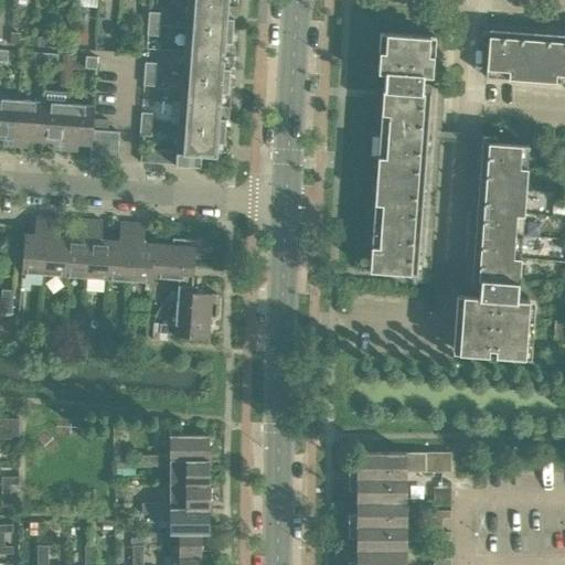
[(193,0),(191,27),(182,152),(140,149),(139,162),(200,167),(201,155),(215,156),(216,142),(223,142),(225,118),(219,117),(221,92),(227,93),(228,67),(222,67),(224,42),(231,42),(232,30),(233,18),(226,17),(226,0),(193,0)]
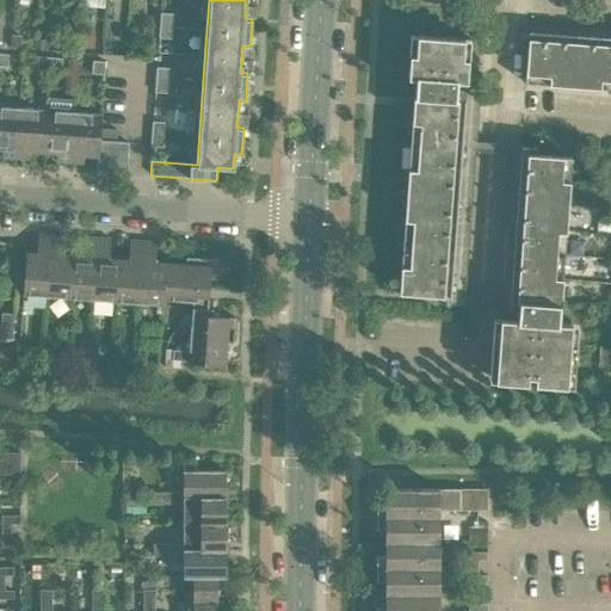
[(160,12),(159,25),(172,26),(173,13),(160,12)]
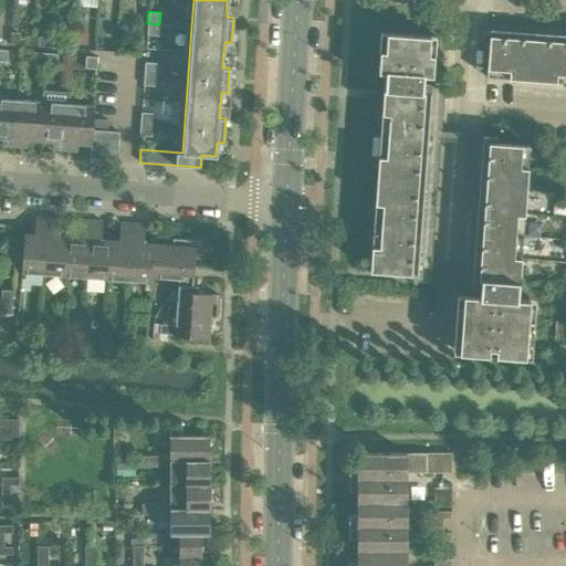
[(159,24),(147,23),(147,35),(158,35),(159,24)]
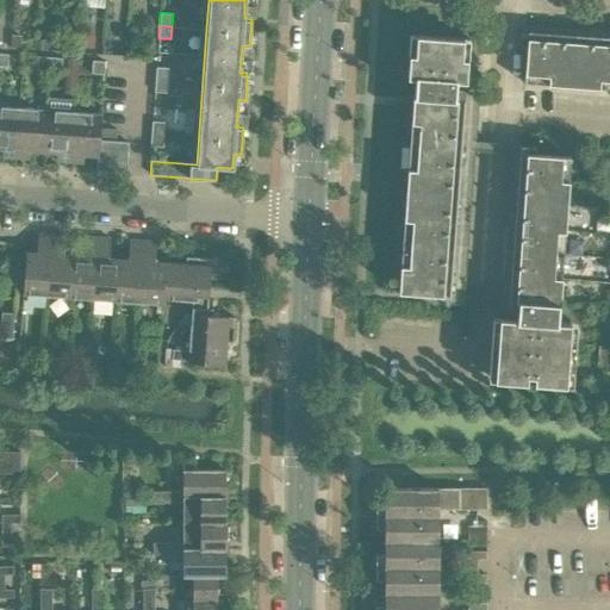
[(524,82),(574,87),(578,35),(528,31),(524,82)]
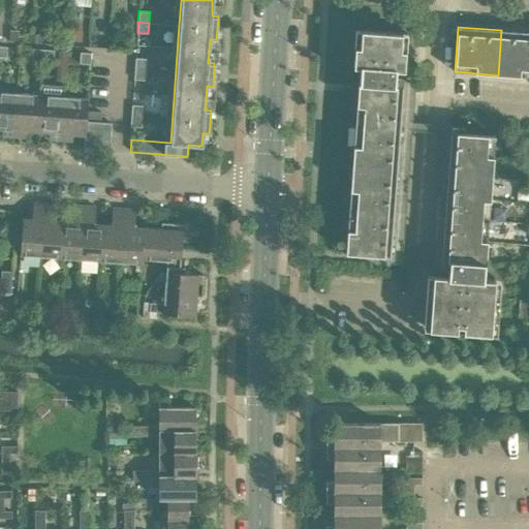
[(9,30),(8,41),(18,42),(19,30),(9,30)]
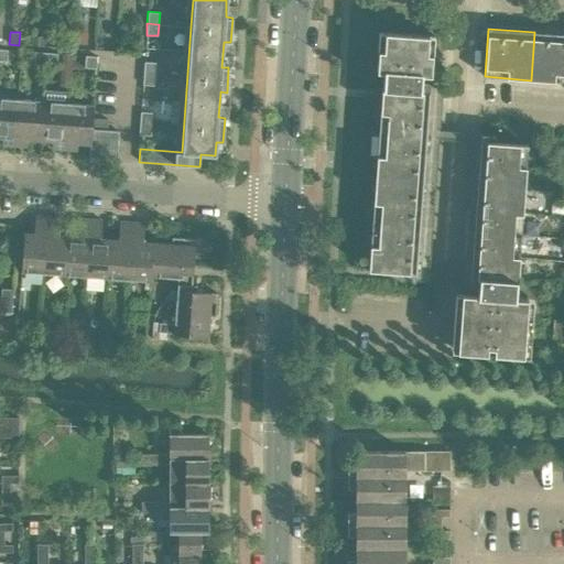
[(381,88),(381,91),(381,96),(368,270),(416,273),(429,99),(430,91),(420,91),(421,75),(430,75),(433,36),(384,32),(382,51),(378,50),(376,71),(383,72),(382,88),(381,88)]
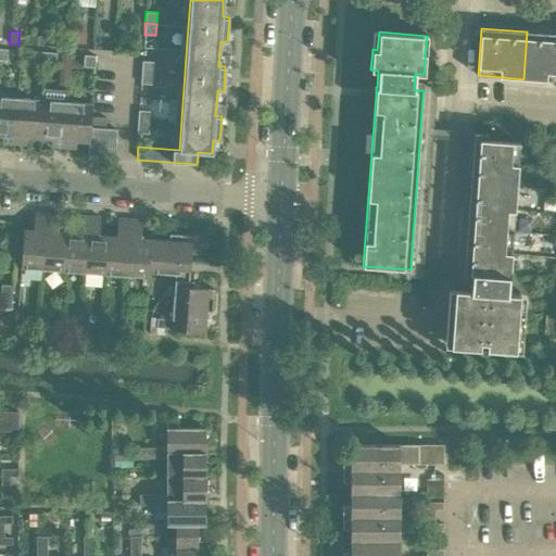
[(523,79),(555,80),(555,34),(527,32),(523,79)]
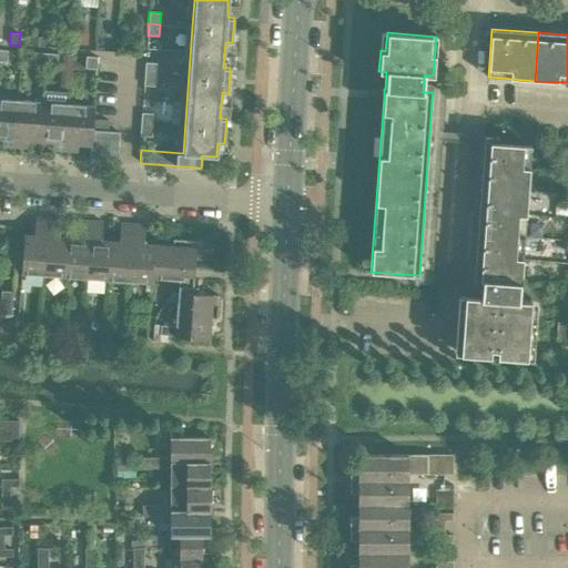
[(32,37),(32,46),(44,47),(44,37),(32,37)]
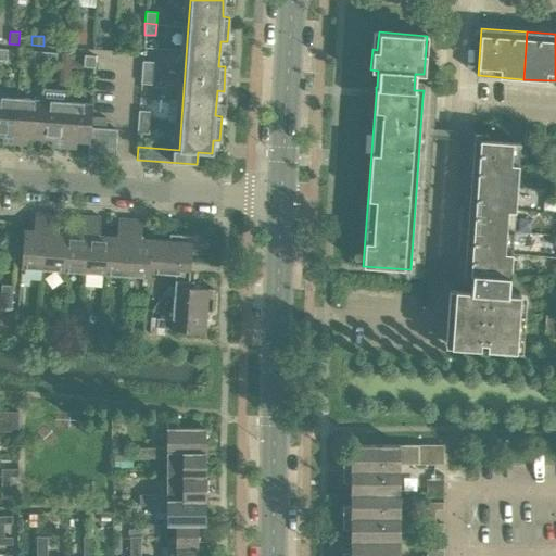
[(33,63),(45,64),(46,52),(34,51),(33,63)]
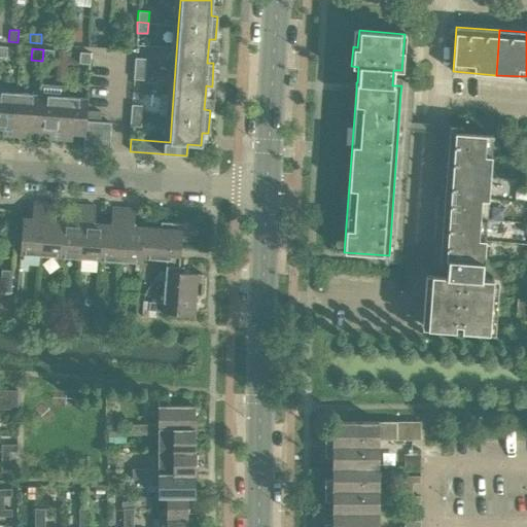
[(43,49),(42,61),(53,62),(54,50),(43,49)]
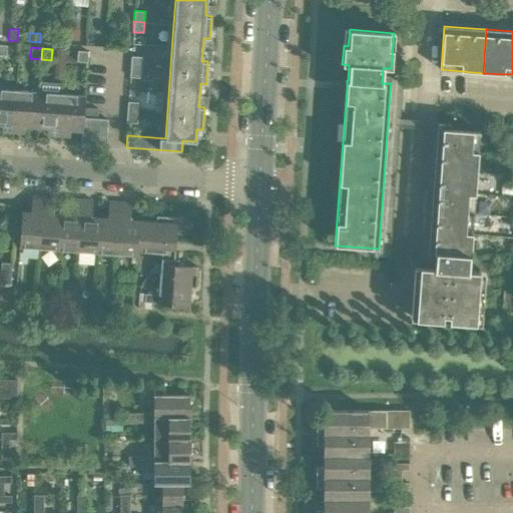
[(88,51),(77,51),(77,61),(87,62),(88,51)]
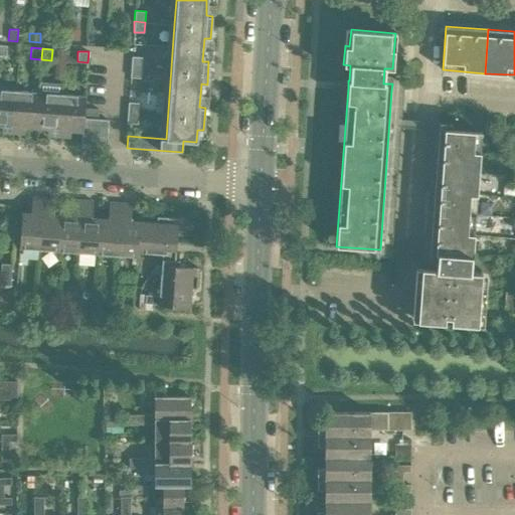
[(132,56),(131,67),(142,68),(143,57),(132,56)]
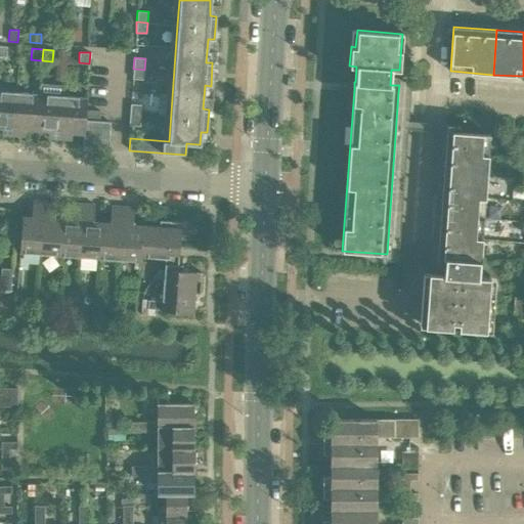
[(144,70),(133,69),(132,79),(143,80),(144,70)]
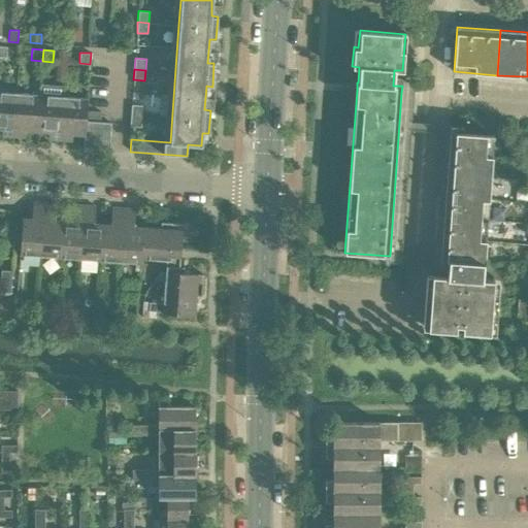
[(40,85),(39,95),(36,131),(48,132),(48,138),(60,139),(63,96),(64,86),(40,85)]
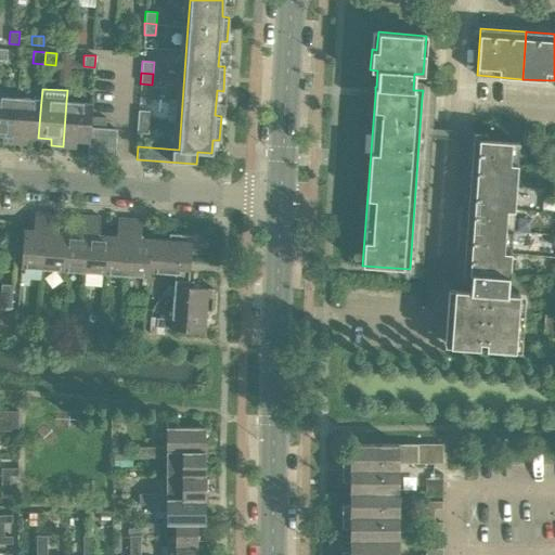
[(1,142),(13,143),(17,98),(0,95),(0,134),(1,136),(1,142)]
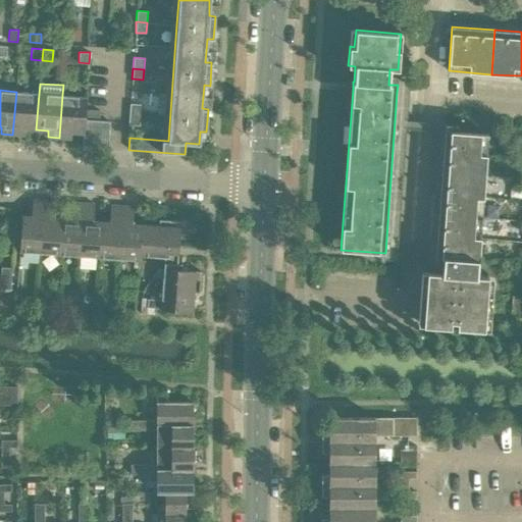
[(24,129),(36,129),(39,94),(16,92),(12,135),(23,136),(24,129)]
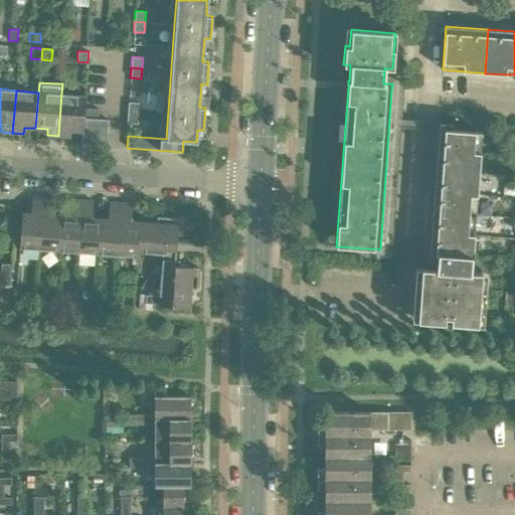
[(69,131),(81,132),(82,132),(83,118),(86,96),(61,94),(58,136),(69,137),(69,131)]
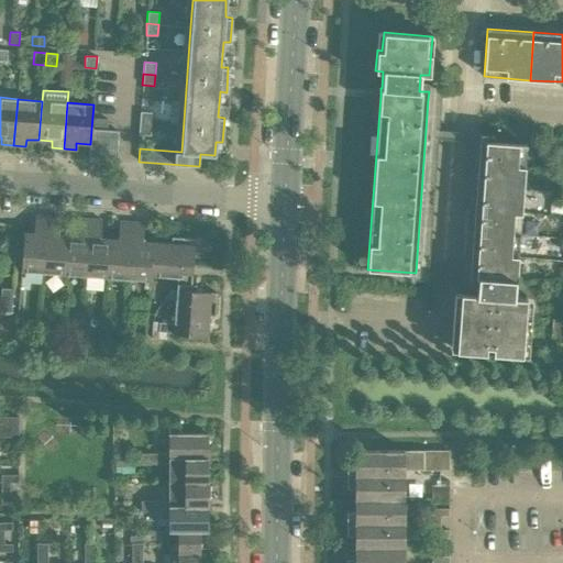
[(140,112),(140,123),(151,124),(152,112),(140,112)]
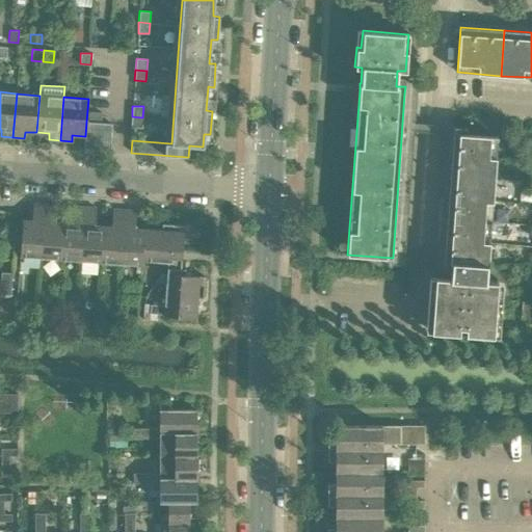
[(142,117),(132,116),(131,128),(142,129),(142,117)]
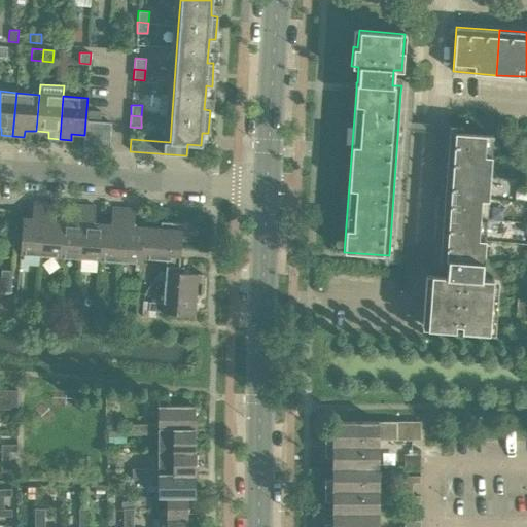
[(84,135),(83,135),(83,147),(96,148),(99,121),(85,120),(84,135)]
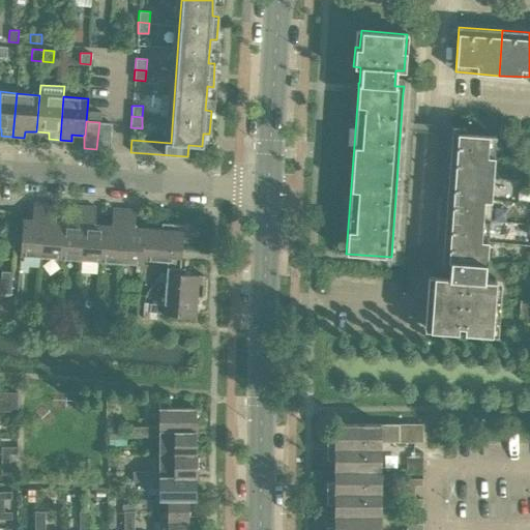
[(96,149),(110,150),(112,123),(99,122),(96,149)]
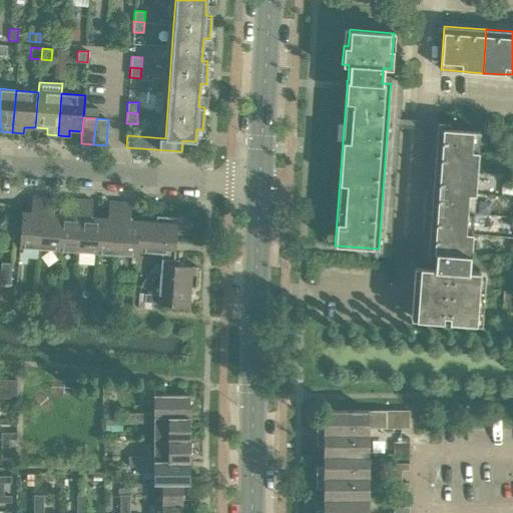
[(479,131),(450,129),(436,128),(427,252),(436,252),(435,269),(419,267),(415,320),(443,322),(443,312),(449,313),(448,322),(476,324),(479,272),(468,271),(469,255),(470,255),(479,131)]
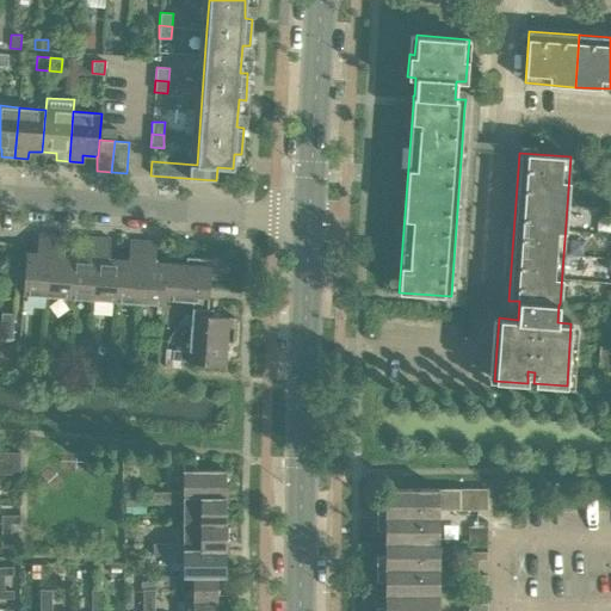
[(23,295),(48,297),(51,234),(38,233),(36,253),(26,252),(23,295)]
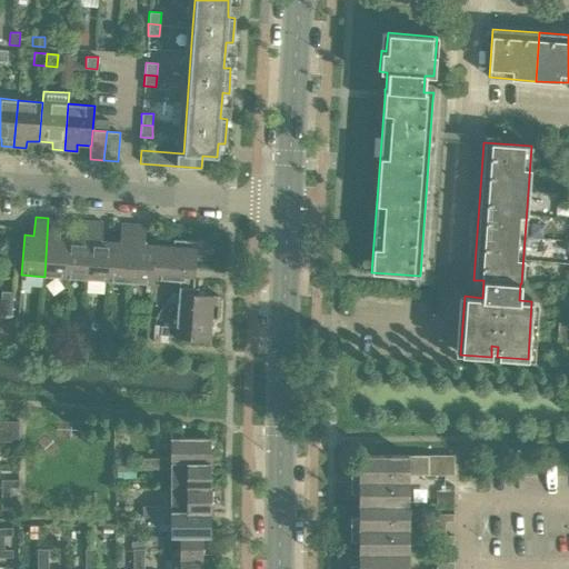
[(45,277),(65,278),(68,238),(59,238),(60,219),(48,218),(45,277)]
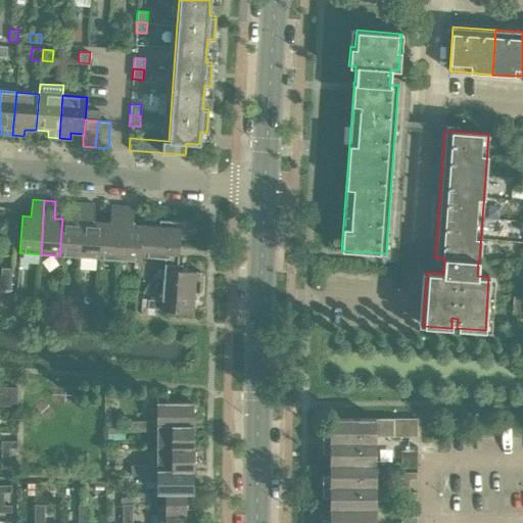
[(59,255),(80,256),(83,203),(72,202),(70,220),(62,219),(59,255)]
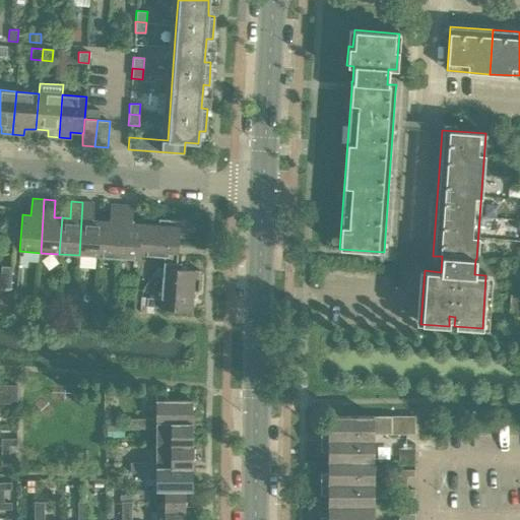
[(79,255),(99,257),(101,220),(92,220),(93,203),(82,202),(79,255)]
